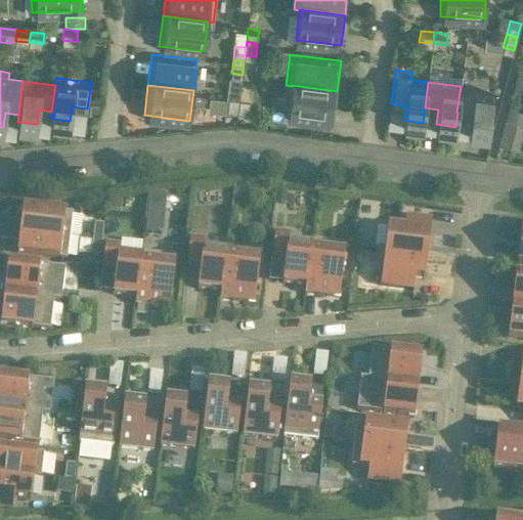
[(334,121),(337,91),(292,85),(292,86),(289,116),(334,121)]
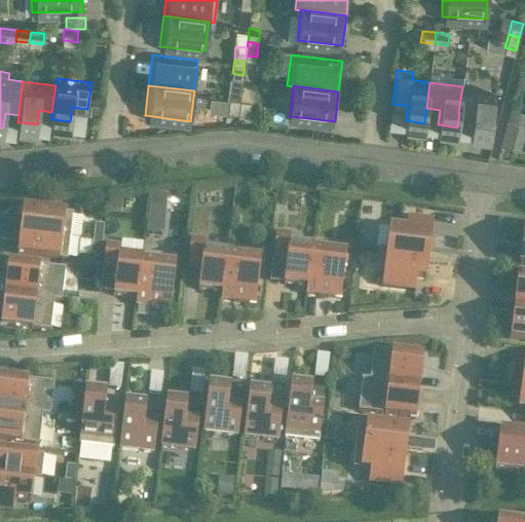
[(458,112),(459,113),(473,114),(471,129),(490,132),(495,90),(462,86),(458,112)]
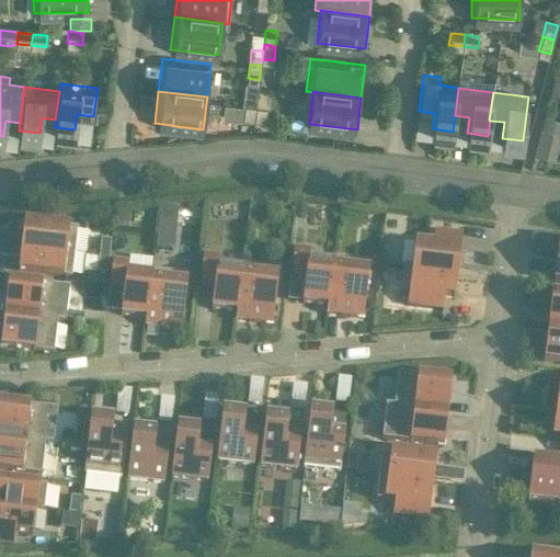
[(244,102),(226,100),(224,114),(243,116),(244,102)]
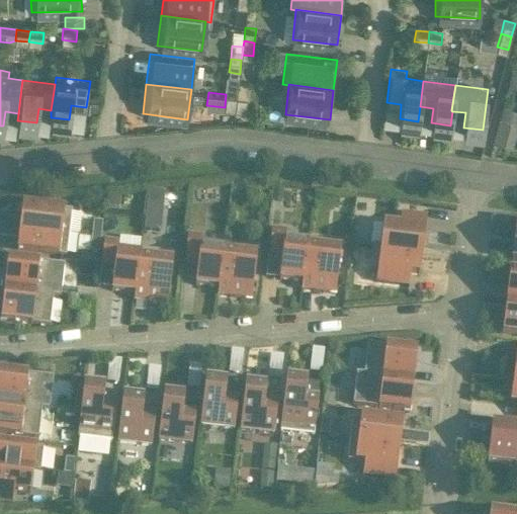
[(225,106),(236,108),(237,94),(227,93),(225,106)]
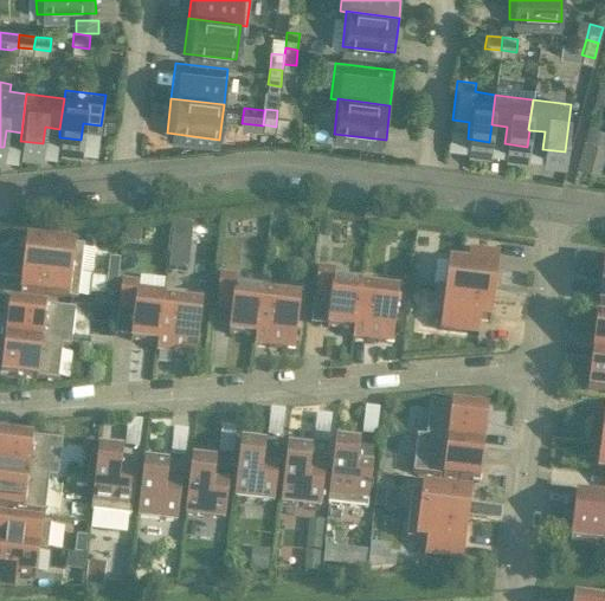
[(290,111),(277,110),(276,127),(288,128),(290,111)]
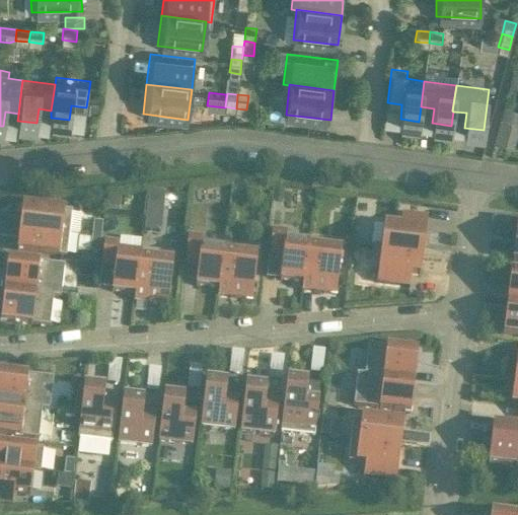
[(98,98),(90,97),(88,108),(96,109),(98,98)]
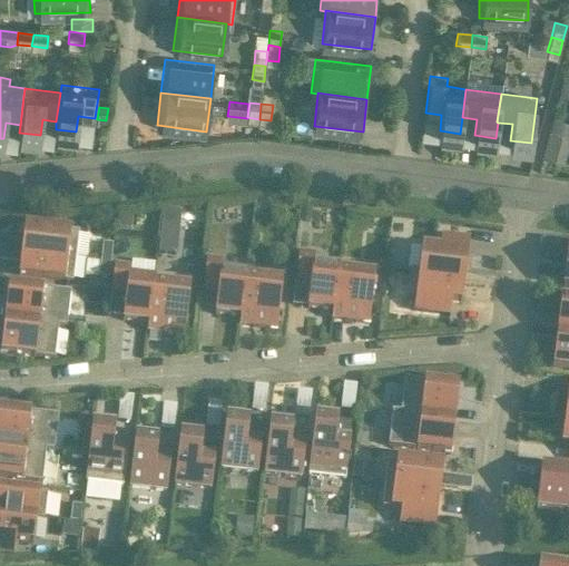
[(556,111),(551,126),(562,128),(566,115),(556,111)]
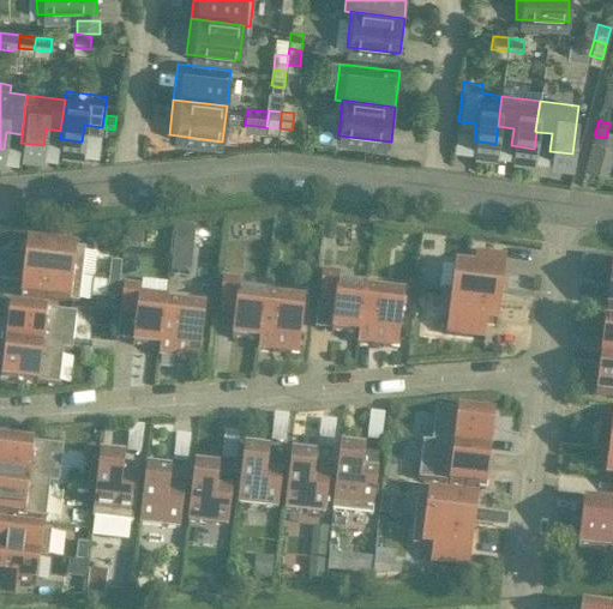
[(612,142),(606,139),(606,138),(594,136),(587,162),(601,164),(604,154),(612,156),(612,142)]
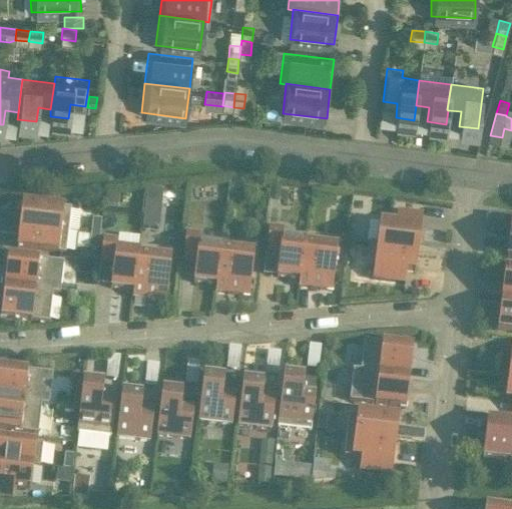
[(244,183),(230,181),(229,190),(243,192),(244,183)]
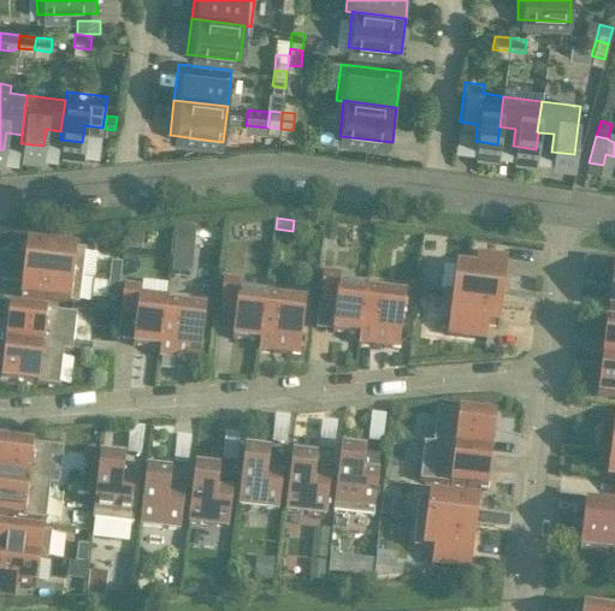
[(326,237),(337,238),(339,221),(329,220),(326,237)]
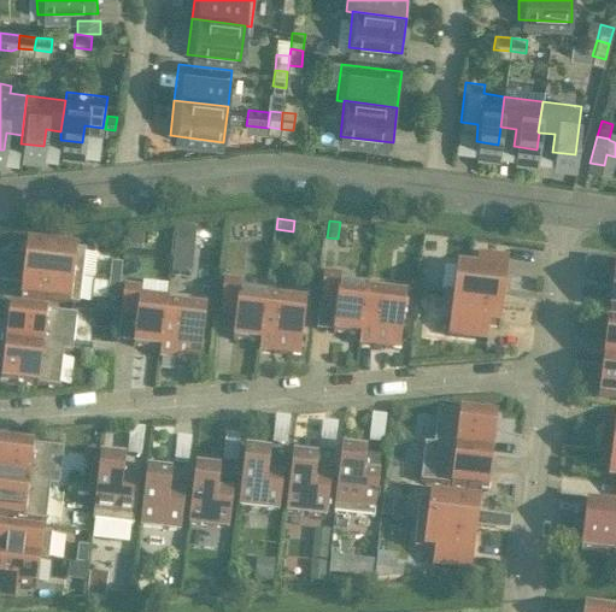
[(192,275),(197,225),(177,223),(171,272),(192,275)]
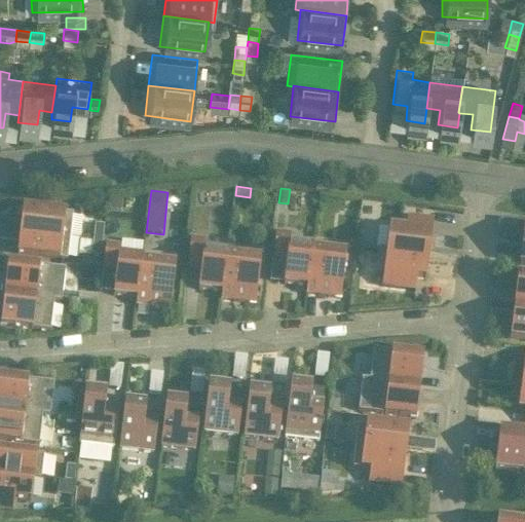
[(121,210),(122,196),(109,195),(108,209),(121,210)]
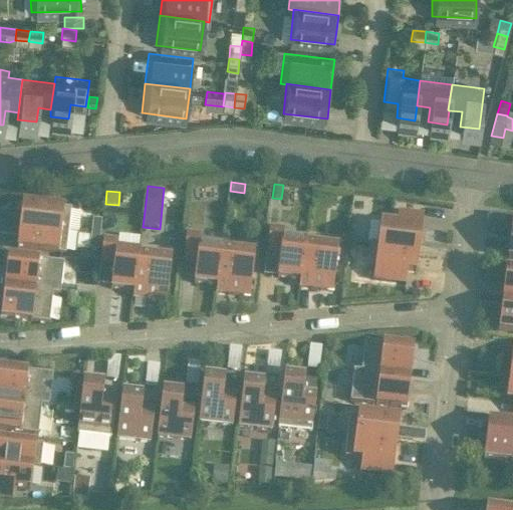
[(22,200),(20,223),(68,229),(71,206),(22,200)]
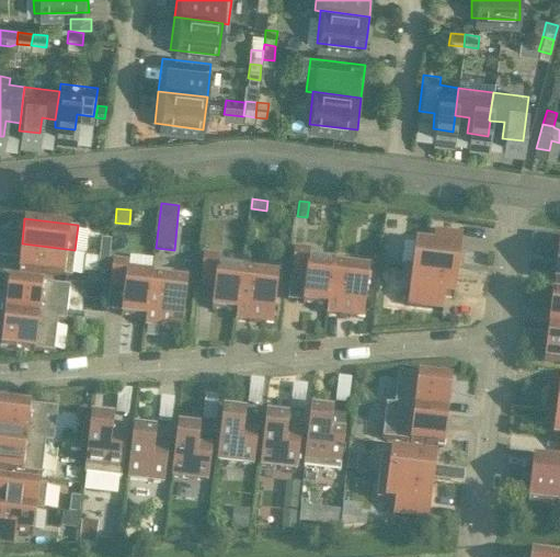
[(0,250),(18,251),(19,225),(0,224),(0,250)]
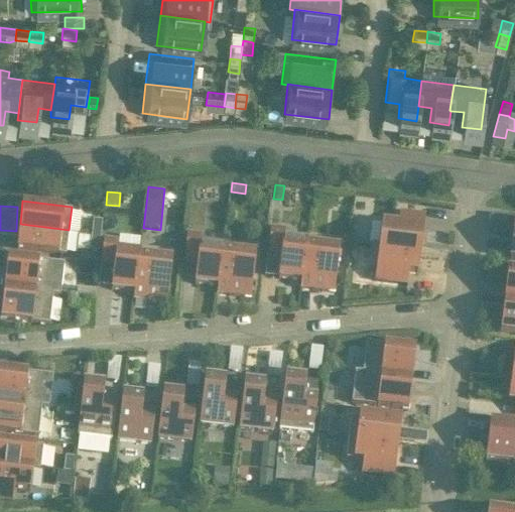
[(382,220),(379,242),(421,247),(425,213),(399,210),(398,222),(382,220)]
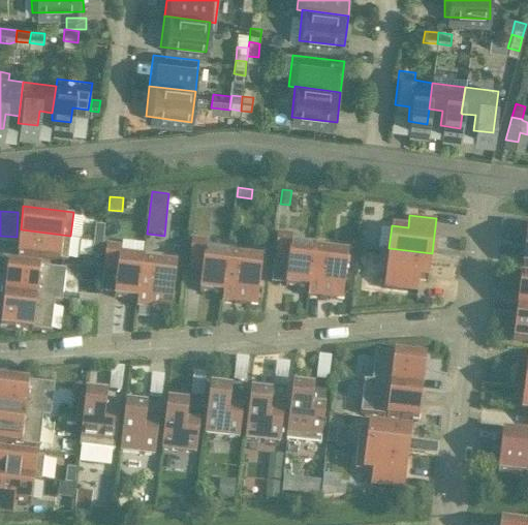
[(503,216),(502,224),(521,226),(522,218),(503,216)]
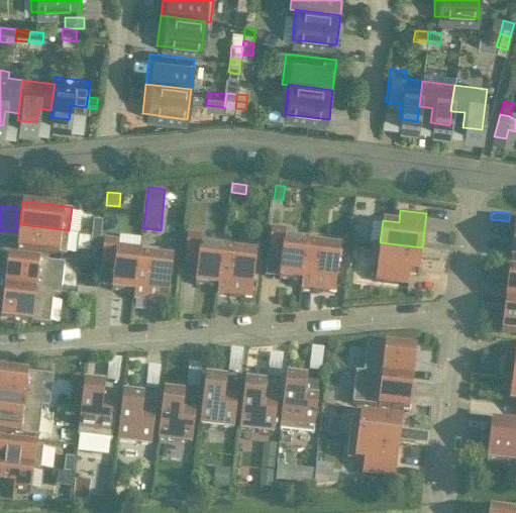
[(94,218),(92,233),(101,235),(103,220),(94,218)]
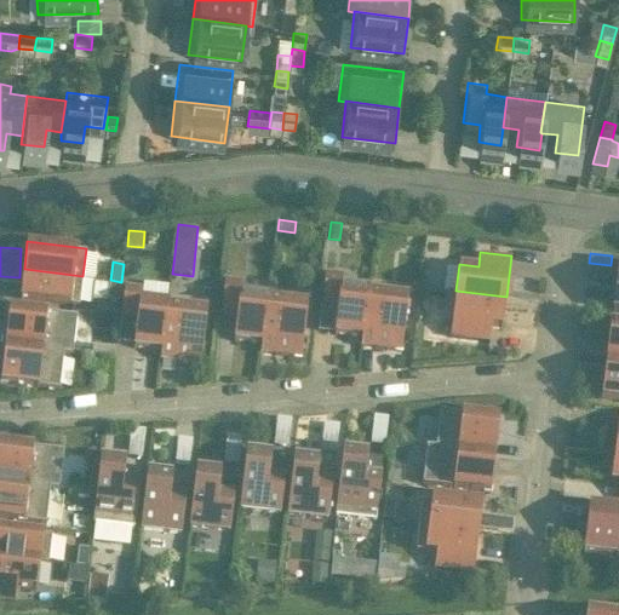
[(80,303),(82,276),(24,269),(21,295),(80,303)]
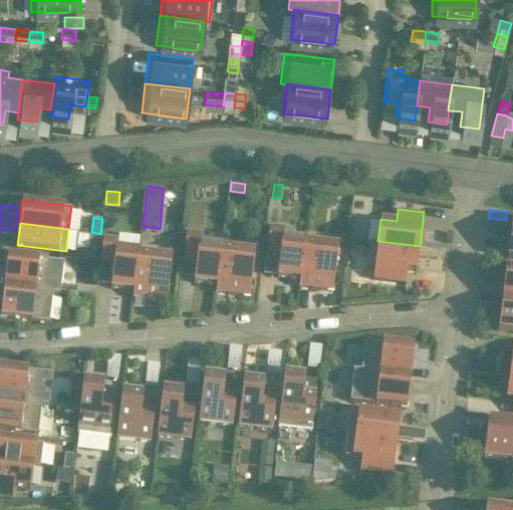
[(277,274),(300,277),(301,277),(305,241),(306,241),(306,237),(283,235),(284,226),(270,224),(267,250),(280,252),(277,274)]
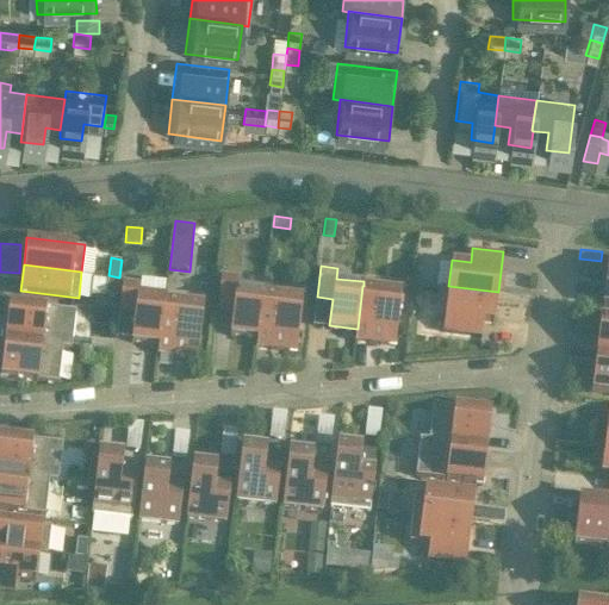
[(230,332),(258,336),(259,336),(263,292),(265,292),(265,288),(238,285),(240,274),(222,272),(218,304),(234,305),(230,332)]
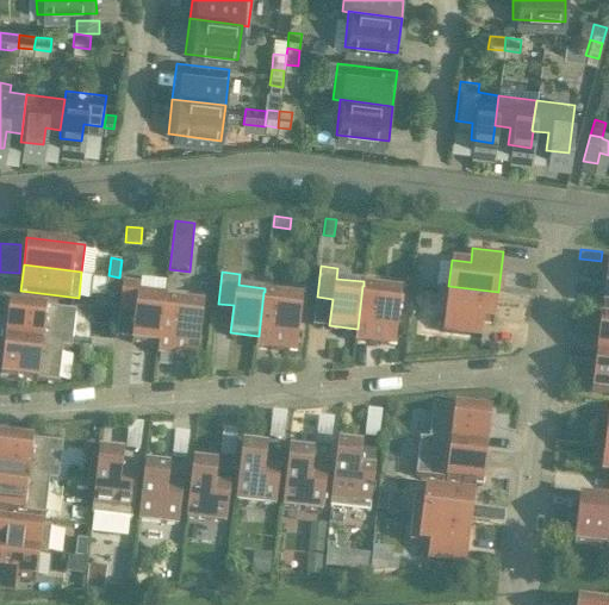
[(117,295),(119,278),(109,275),(106,293),(117,295)]
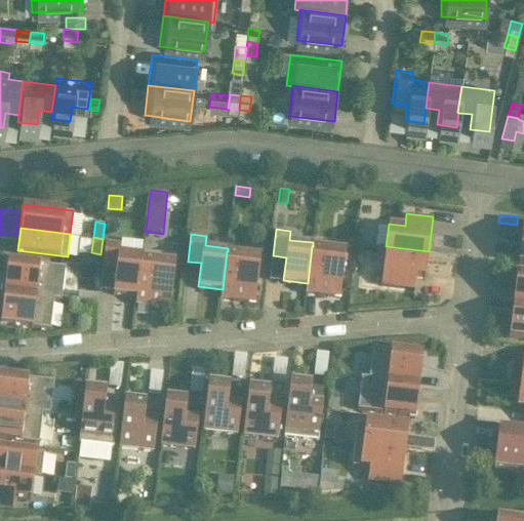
[(136,294),(142,253),(120,251),(121,242),(106,240),(103,268),(116,269),(113,291),(136,294)]
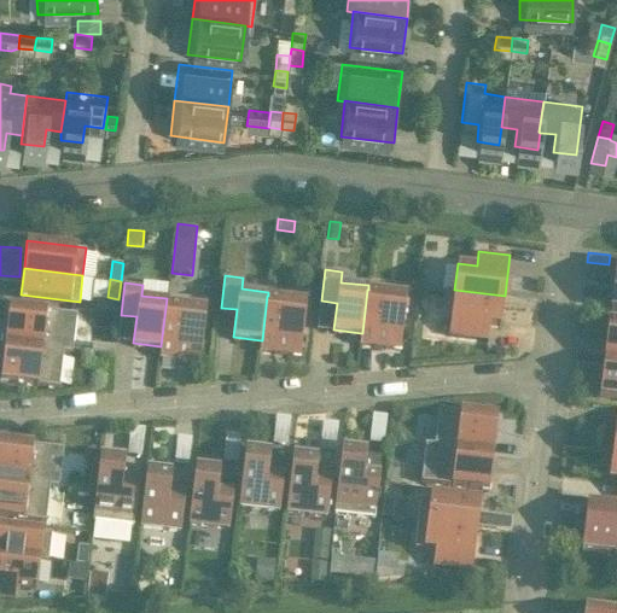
[(505,296),(454,290),(446,289),(442,317),(450,317),(449,333),(489,337),(490,322),(501,323),(505,296)]
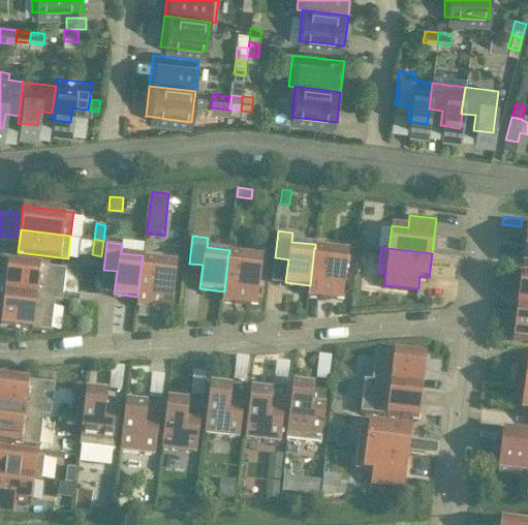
[(348,251),(315,248),(314,248),(310,285),(309,285),(308,292),(343,297),(348,251)]
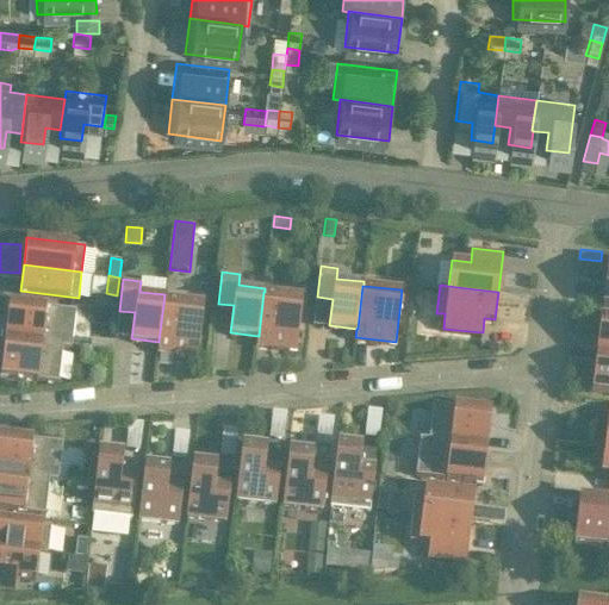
[(165,294),(159,342),(157,351),(198,356),(205,294),(165,291),(165,294)]
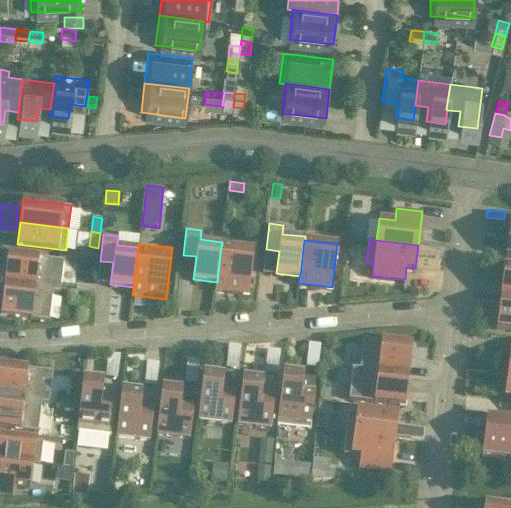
[(217,282),(216,282),(215,289),(249,293),(254,249),(222,245),(221,245),(217,282)]
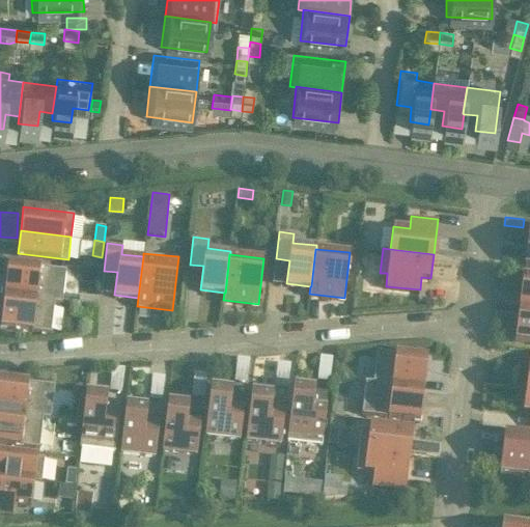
[(8,262),(4,294),(55,300),(55,301),(62,302),(66,269),(8,262)]
